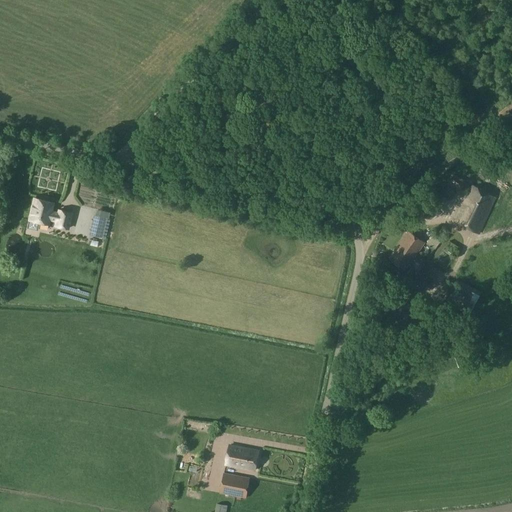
[(493,132),(487,137),(491,143),(509,129),(505,123),(499,127),(498,125),(491,130),(493,132)]
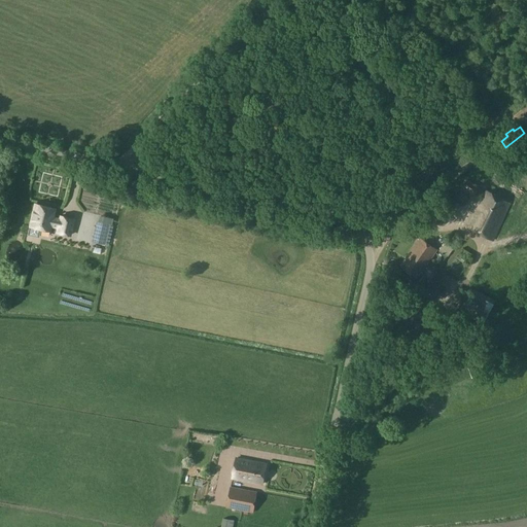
[(472,195),(478,185),(465,179),(461,188),(472,195)]
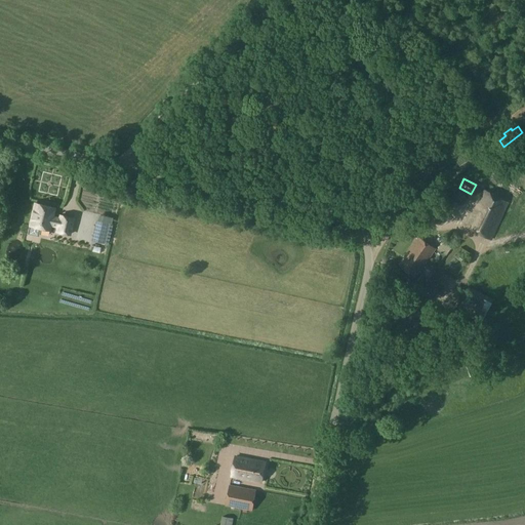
[(73,201),(80,203),(79,208),(92,211),(95,195),(75,190),(73,201)]
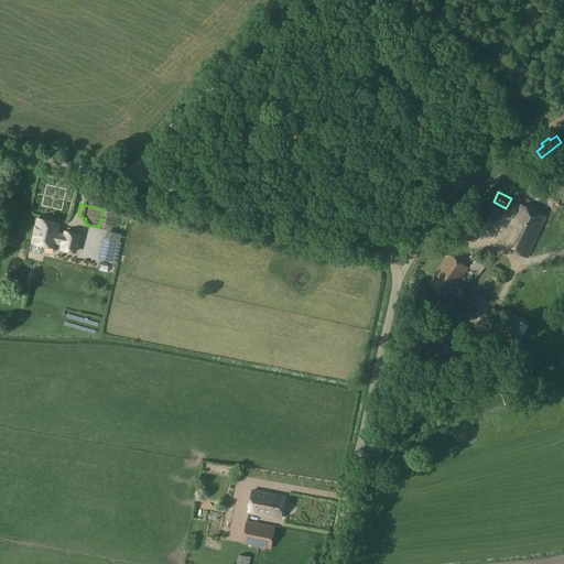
[(528,257),(545,217),(520,204),(502,243),(528,257)]
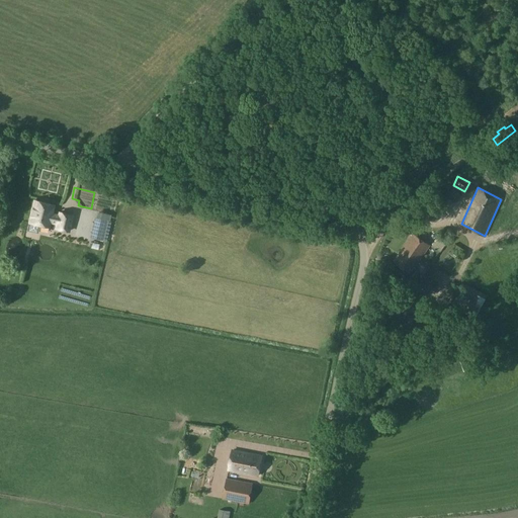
[(429,217),(441,205),(435,199),(423,210),(429,217)]
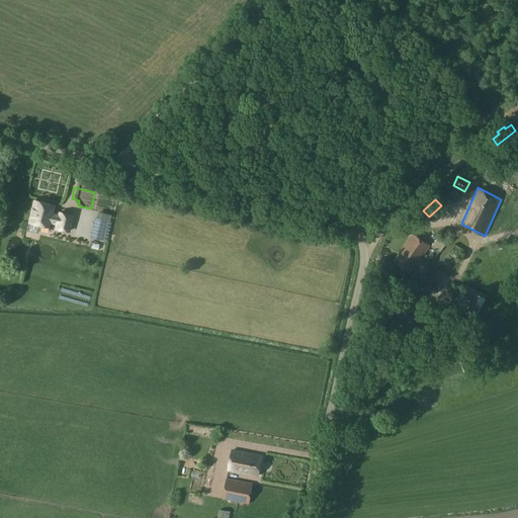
[(60,212),(59,216),(52,213),(54,205),(34,200),(29,224),(28,224),(26,231),(38,234),(39,227),(38,226),(38,225),(49,227),(50,223),(57,224),(56,229),(69,232),(72,216),(60,212)]
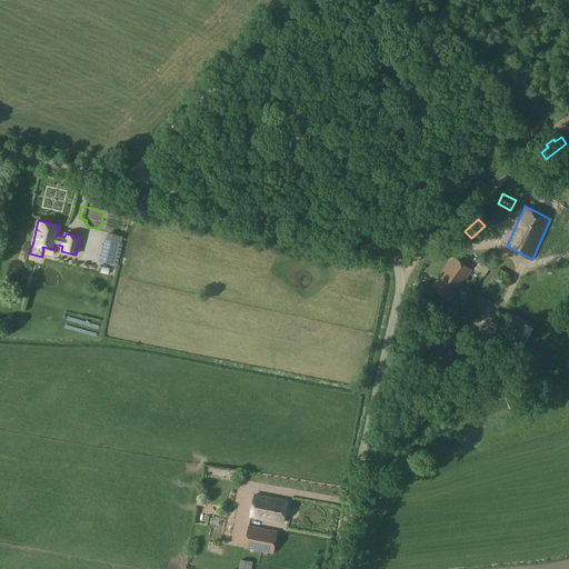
[(122,245),(105,240),(100,261),(118,265),(122,245)]
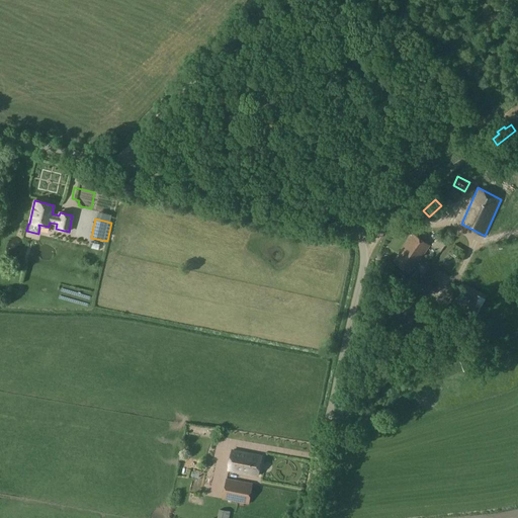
[(411,273),(430,245),(413,233),(394,262),(411,273)]
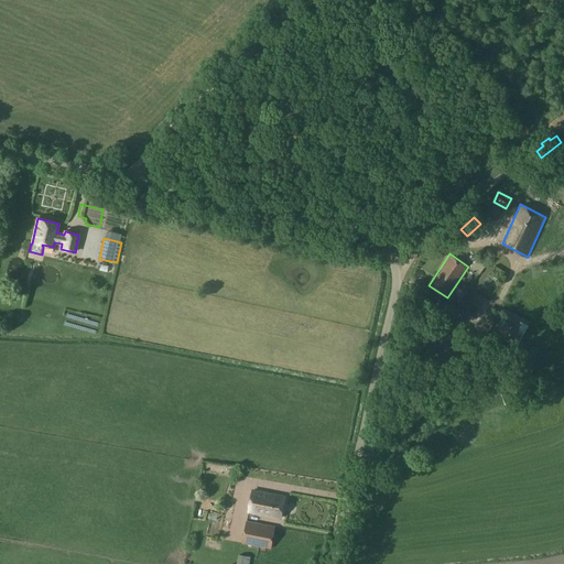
[(477,306),(484,299),(476,293),(469,301),(477,306)]
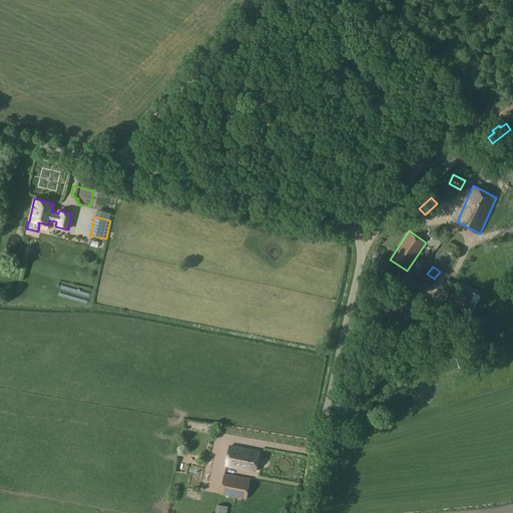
[(426,293),(431,286),(424,281),(419,289),(426,293)]
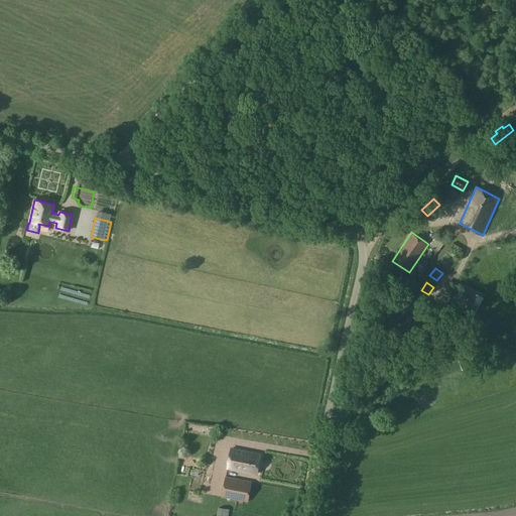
[(478,307),(484,295),(462,284),(456,296),(478,307)]
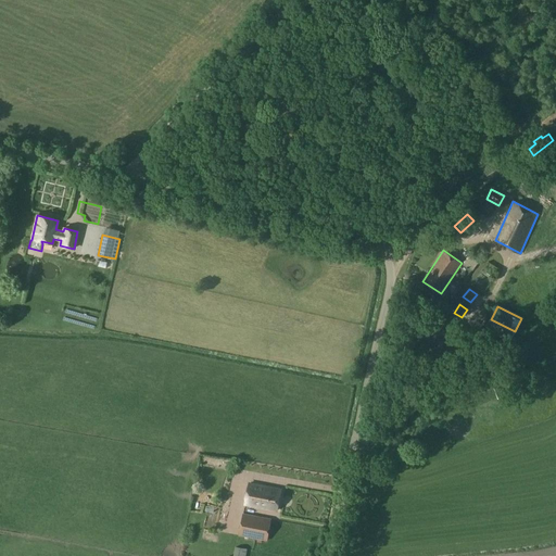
[(277,510),(281,489),(250,483),(245,505),(277,510)]
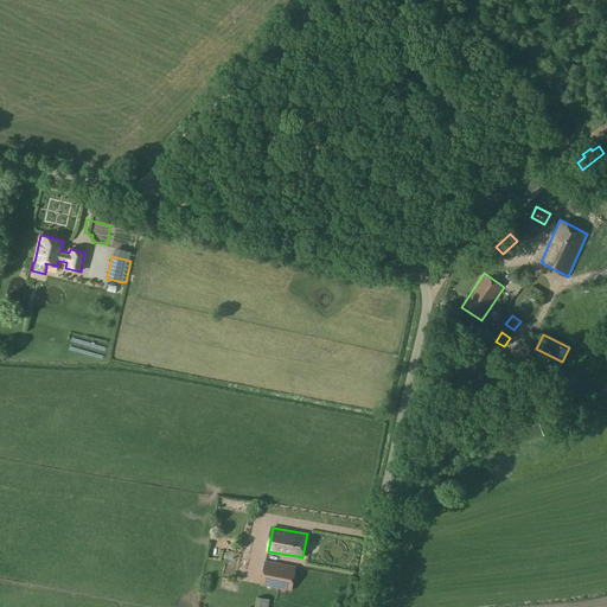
[(215,556),(216,548),(208,547),(206,555),(215,556)]
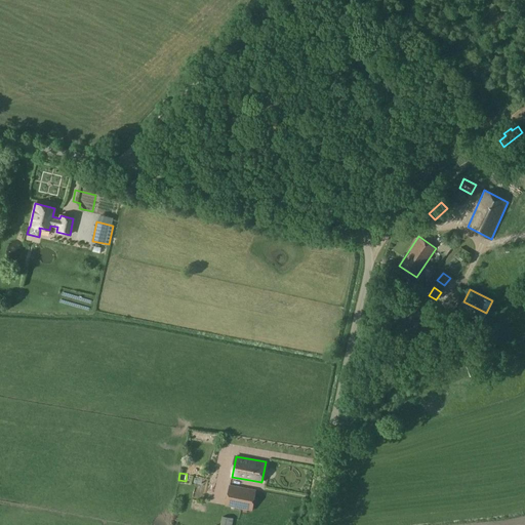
[(252,512),(255,491),(230,486),(227,508),(252,512)]
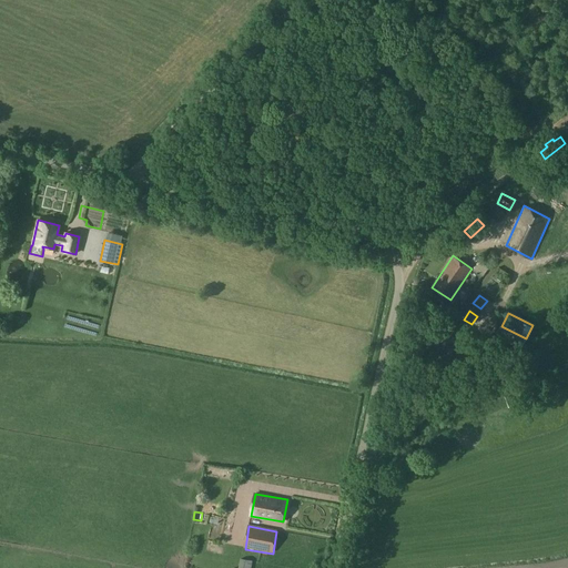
[(241,558),(239,567),(250,567),(252,561),(241,558)]
